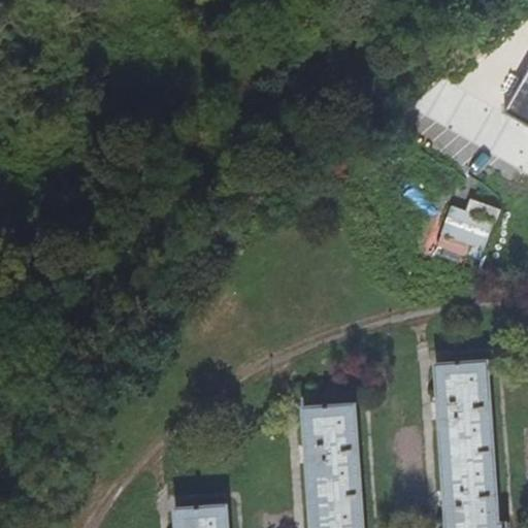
[(527,55),(499,105),(527,122),(527,55)]
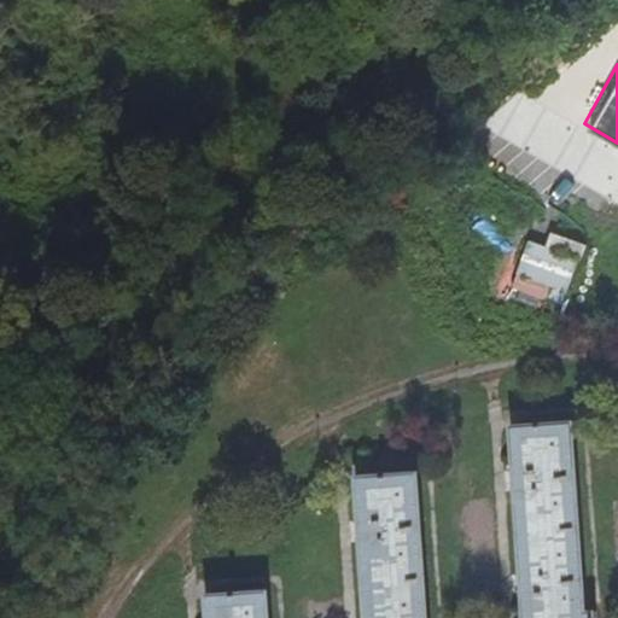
[(497,197),(489,210),(519,227),(526,214),(497,197)]
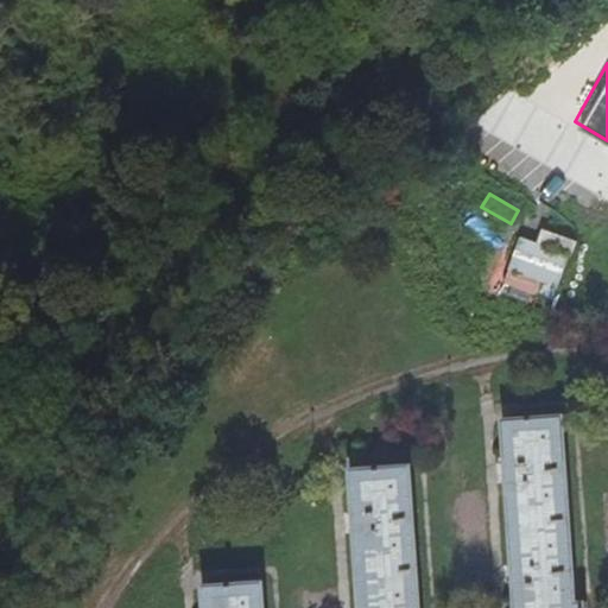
[(538,228),(533,242),(515,236),(504,271),(558,289),(574,241),(538,228)]
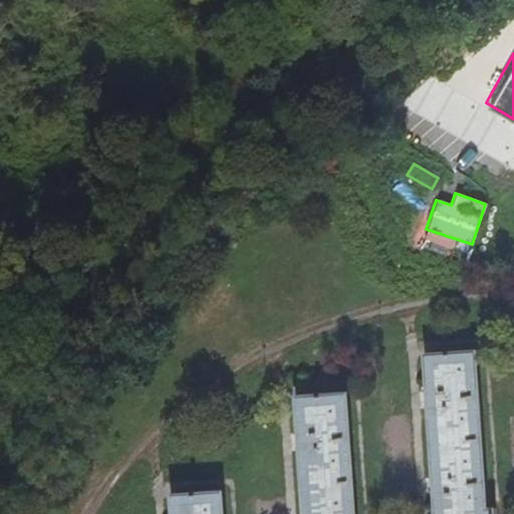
[(429,356),(439,513),(495,513),(495,510),(487,511),(477,353),(429,356)]
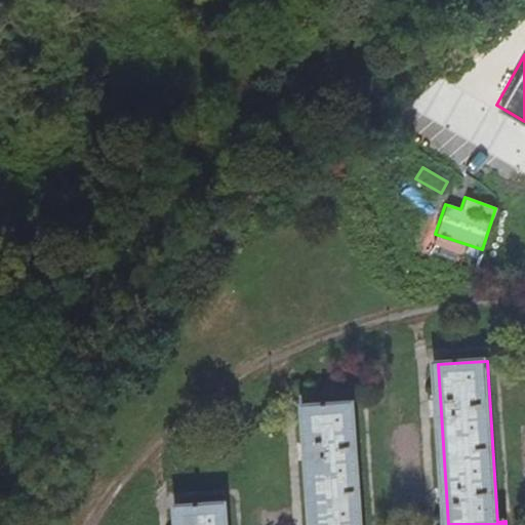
[(364,524),(356,405),(307,408),(314,524),(364,524)]
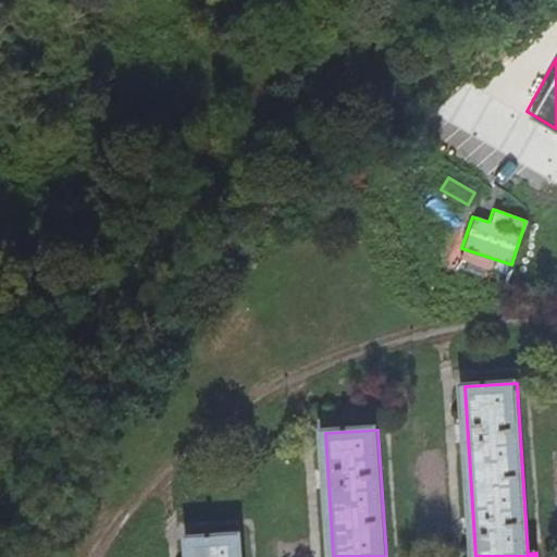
[(244,556),(244,534),(190,539),(192,556),(244,556)]
